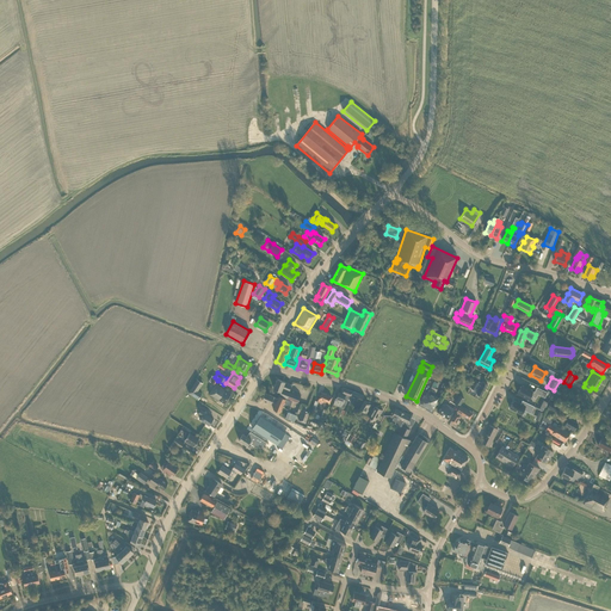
[(187,392),(198,399),(202,393),(197,390),(202,382),(197,378),(187,392)]
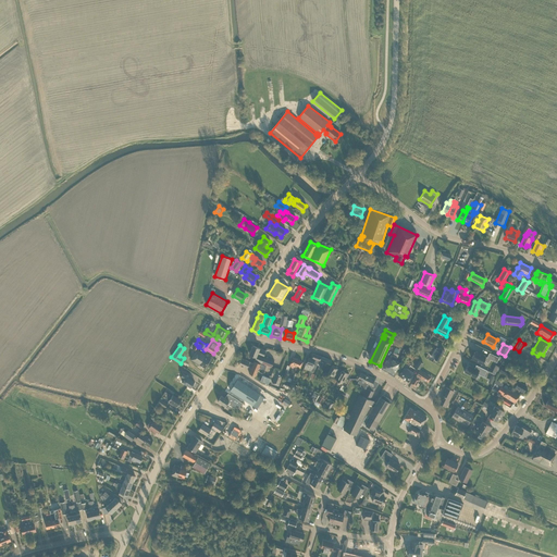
[(252,345),(249,354),(256,357),(255,360),(264,364),(271,368),(274,360),(263,356),(265,350),(252,345)]
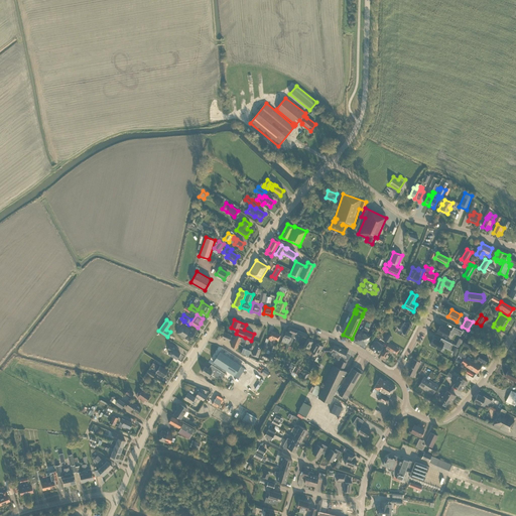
[(403,324),(400,321),(397,328),(401,330),(400,331),(403,332),(402,333),(406,335),(411,325),(406,321),(406,323),(404,321),(403,324)]
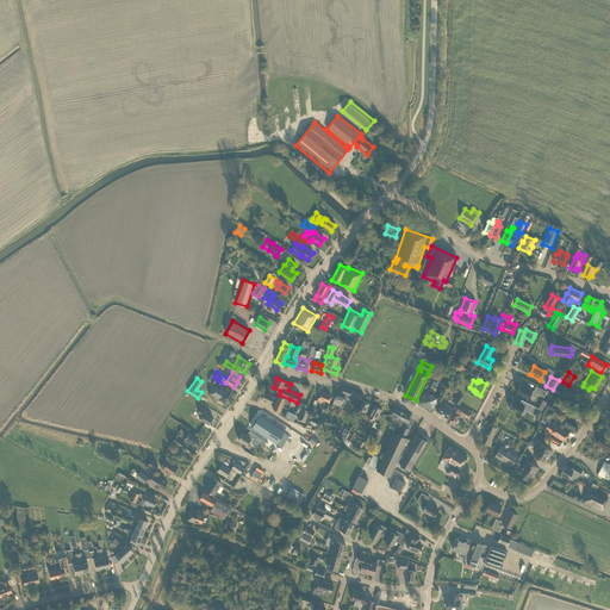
[(218,399),(224,403),(230,393),(224,388),(225,388),(216,383),(209,394),(217,399),(218,399)]
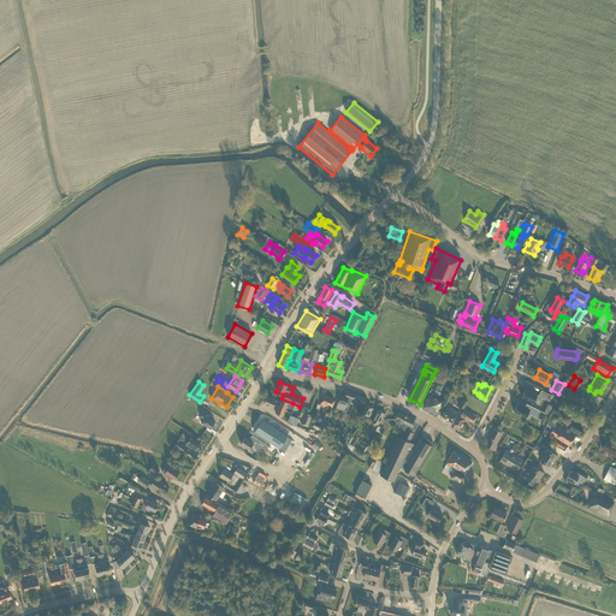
[(526,389),(521,397),(533,403),(535,400),(540,402),(542,397),(549,401),(551,396),(542,390),(538,396),(537,395),(526,389)]
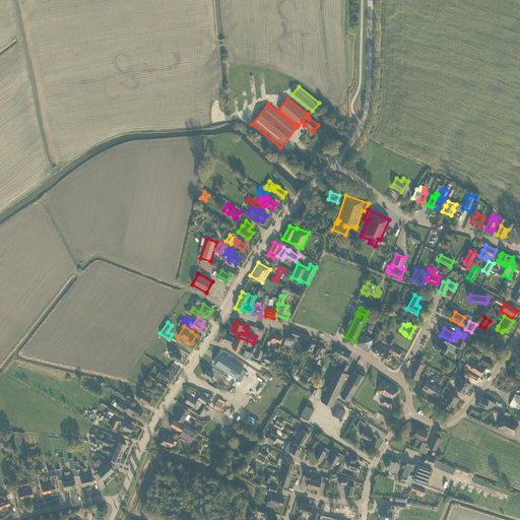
[(358,342),(369,347),(373,338),(370,336),(372,331),(367,329),(365,334),(362,333),(358,342)]
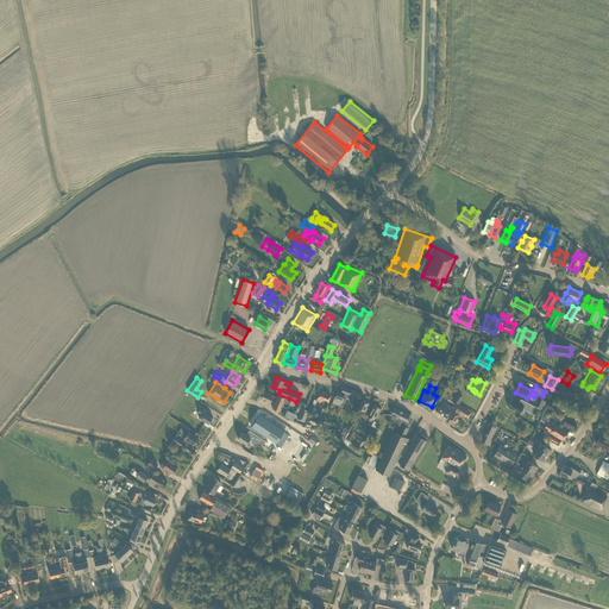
[(345,394),(344,396),(346,396),(346,397),(347,397),(347,399),(349,399),(349,401),(351,401),(353,396),(351,396),(352,395),(360,399),(362,394),(341,387),(339,391),(345,394)]
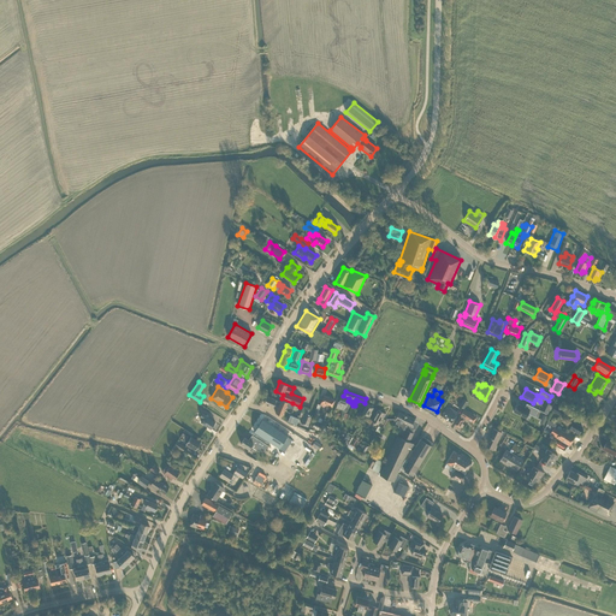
[(266,396),(264,403),(273,407),(274,404),(278,406),(274,413),(282,415),(288,402),(280,400),(279,402),(276,400),(266,396)]
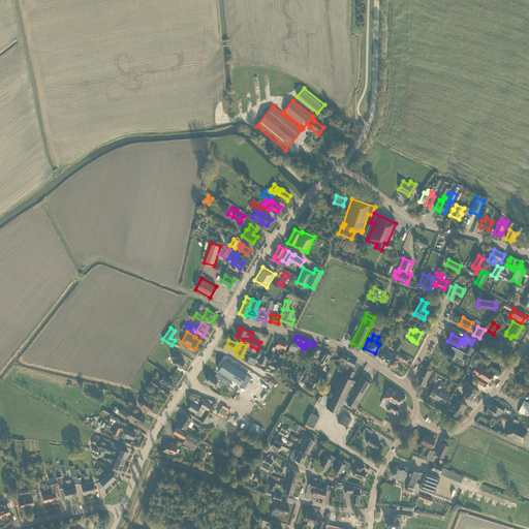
[(275,347),(284,351),(287,344),(278,340),(275,347)]
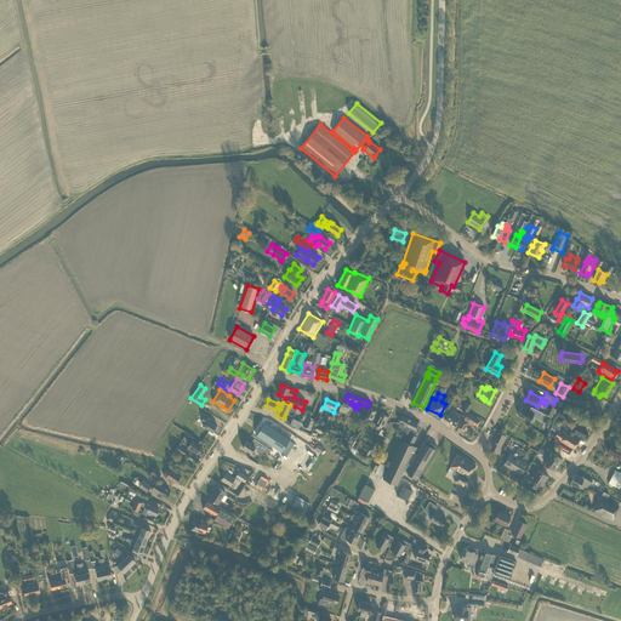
[(353,405),(353,404),(351,404),(351,403),(351,402),(343,399),(342,405),(341,404),(339,410),(349,415),(353,405)]
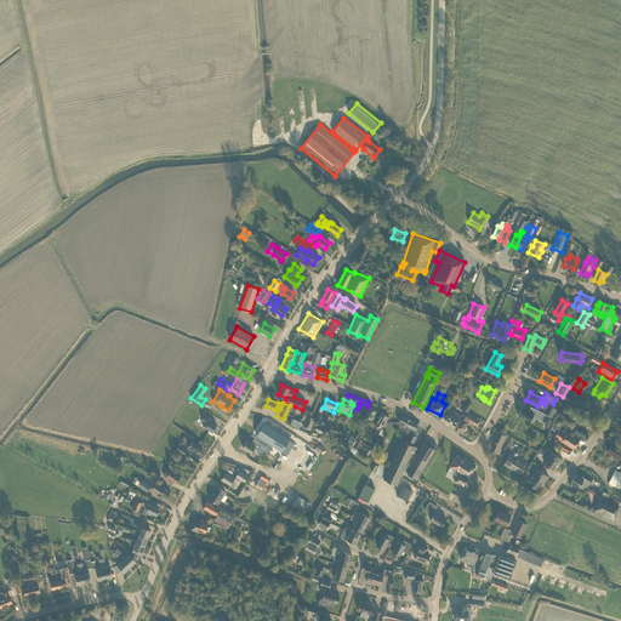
[(462,409),(468,412),(472,406),(467,403),(462,409)]
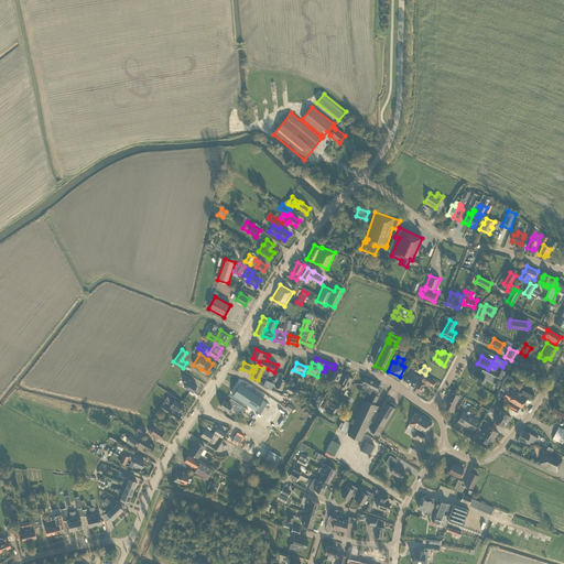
[(345,375),(337,370),(332,378),(336,380),(337,379),(339,380),(340,377),(343,378),(345,375)]
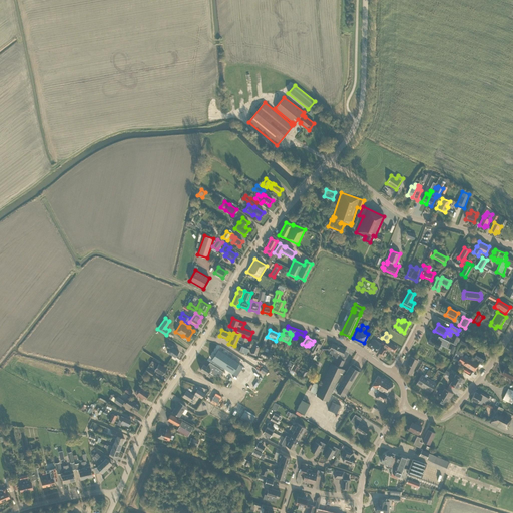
[(431,337),(428,343),(438,348),(441,342),(431,337)]
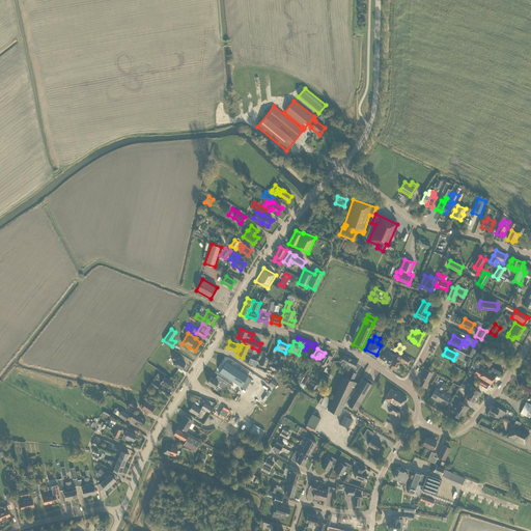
[(384,352),(380,358),(389,364),(393,358),(394,356),(385,350),(384,352)]
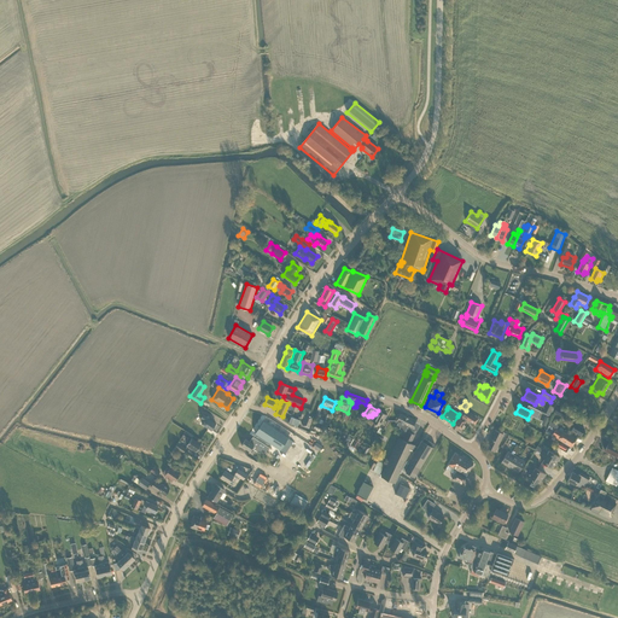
[(567,412),(557,407),(554,412),(564,418),(567,412)]
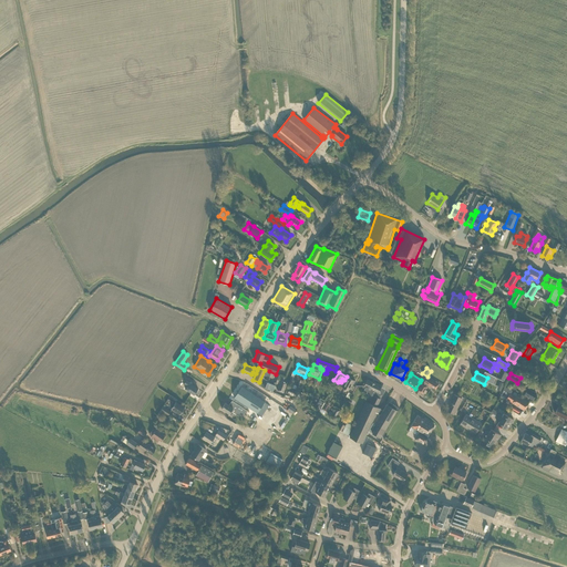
[(192,383),(186,380),(187,379),(184,377),(182,379),(185,381),(184,383),(187,385),(185,389),(194,394),(198,389),(192,384),(192,383)]
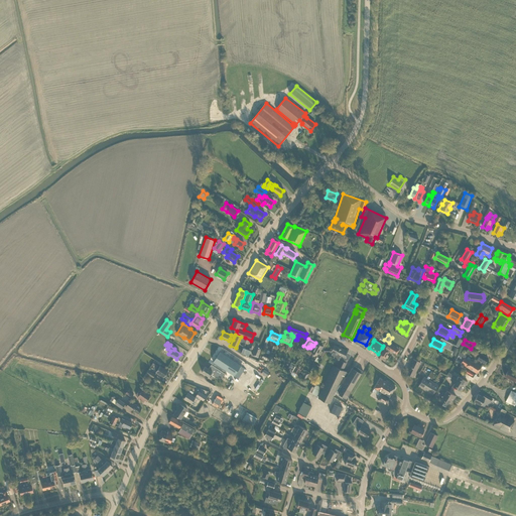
[(323,347),(316,343),(311,353),(310,352),(309,355),(311,357),(313,354),(316,355),(317,353),(320,355),(323,352),(320,351),(323,347)]
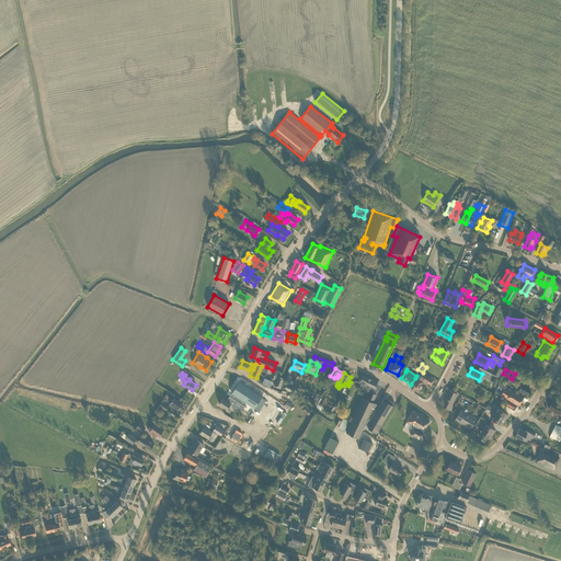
[(434,379),(423,373),(418,380),(414,386),(418,389),(423,380),(431,385),(434,379)]
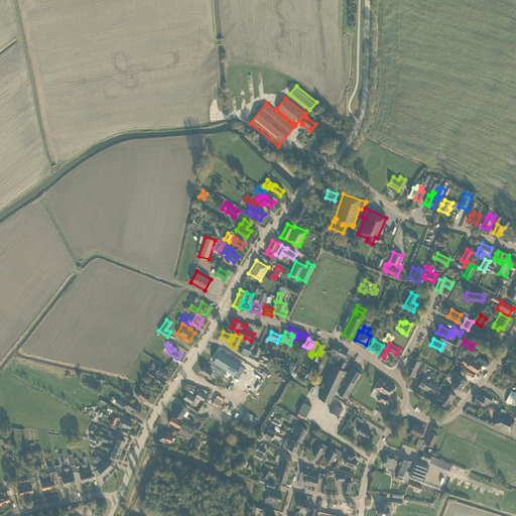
[(252,355),(258,357),(261,348),(255,346),(252,355)]
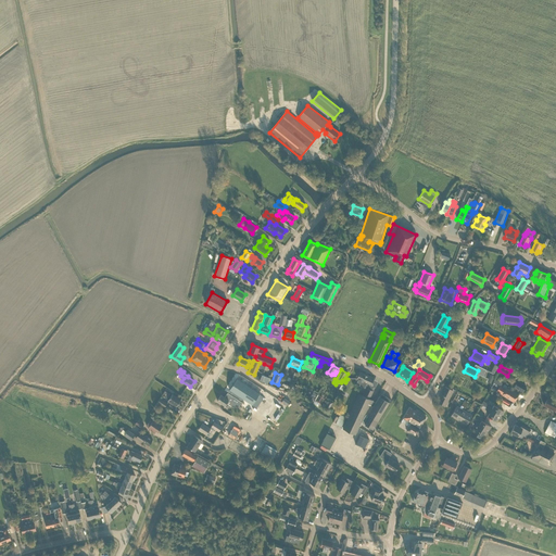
[(370,386),(374,378),(366,375),(366,376),(359,373),(357,378),(358,379),(357,382),(361,383),(359,384),(365,388),(365,387),(367,388),(363,395),(359,394),(342,428),(355,434),(361,421),(368,407),(370,405),(373,401),(369,399),(373,391),(371,390),(374,387),(370,386)]
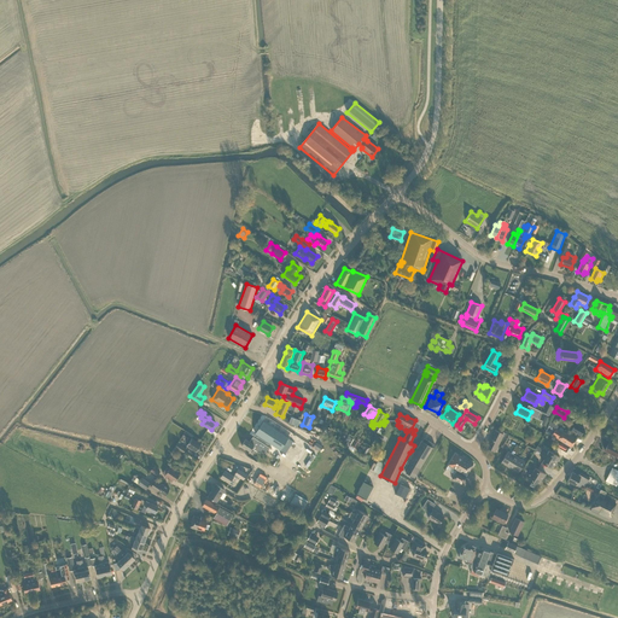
[(573,423),(575,420),(571,418),(569,424),(573,426),(571,430),(579,435),(583,427),(573,423)]
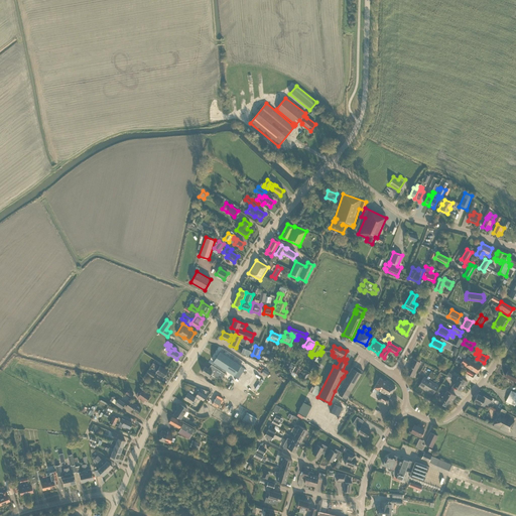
[(213,362),(214,362),(234,375),(241,365),(220,352),(220,351),(213,362)]
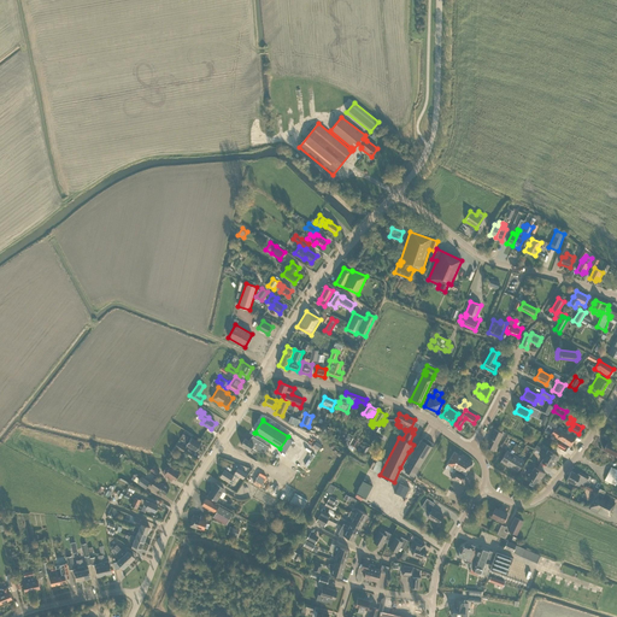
[(316,422),(312,428),(321,432),(323,425),(316,422)]
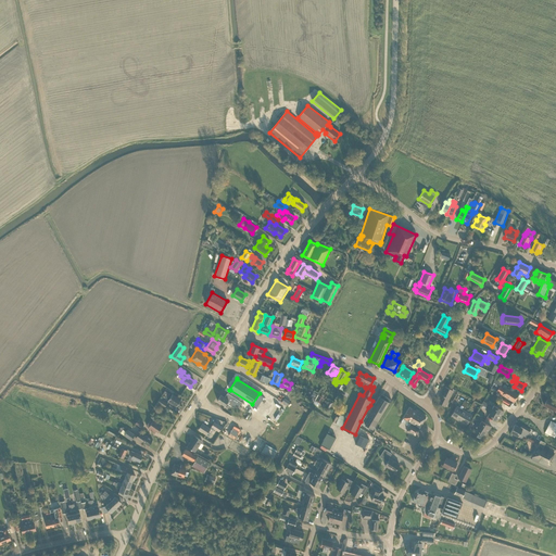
[(509,388),(507,387),(505,389),(503,387),(504,384),(501,382),(498,384),(500,386),(496,391),(502,394),(514,402),(518,394),(508,389),(509,388)]
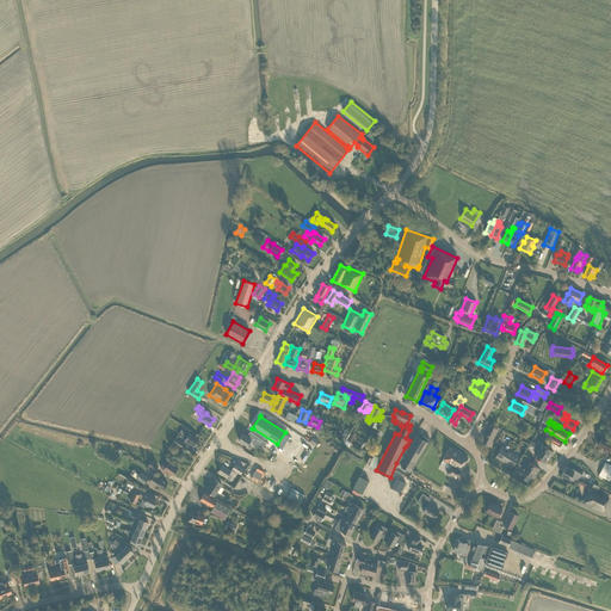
[(488,425),(485,433),(493,438),(498,430),(488,425)]
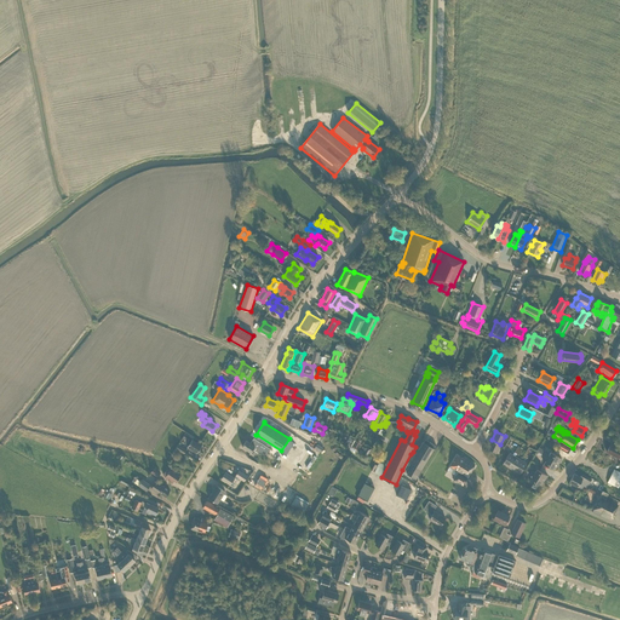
[(246,440),(242,447),(251,452),(253,449),(260,454),(263,449),(267,453),(269,448),(253,437),(250,442),(246,440)]
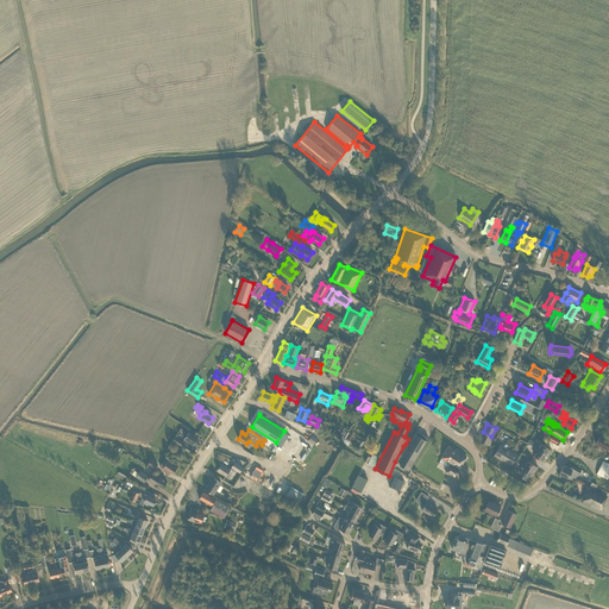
[(184,439),(193,445),(198,438),(189,432),(188,433),(183,431),(181,434),(184,438),(184,439)]
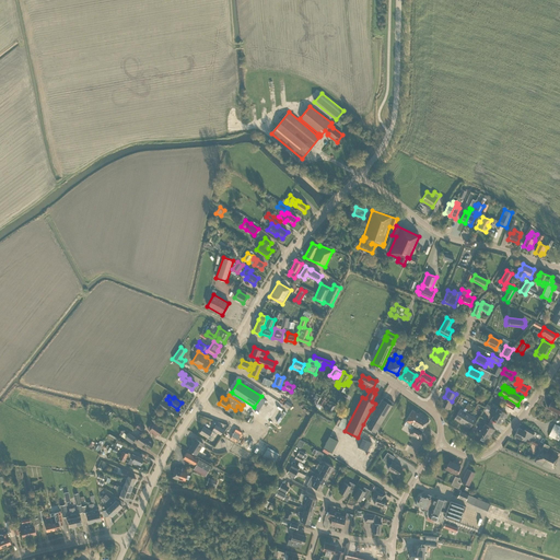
[(448,409),(452,401),(444,397),(440,405),(448,409)]
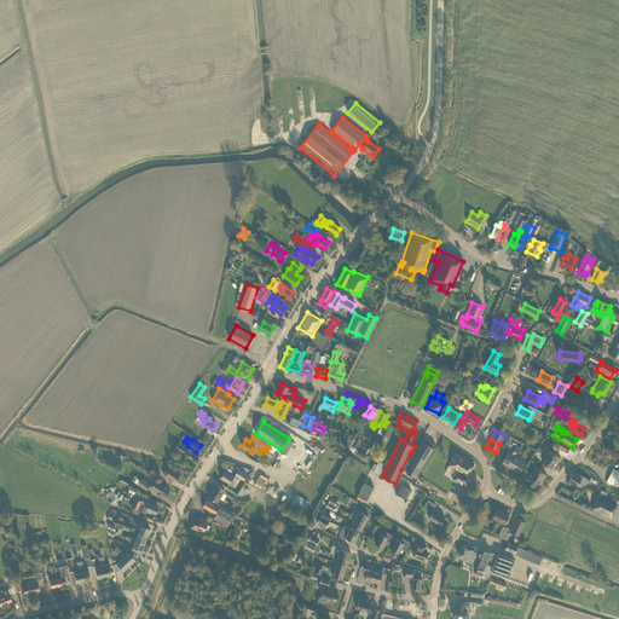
[(410,453),(401,469),(415,478),(433,449),(435,445),(427,440),(424,444),(423,443),(422,441),(417,449),(415,446),(412,451),(410,453)]
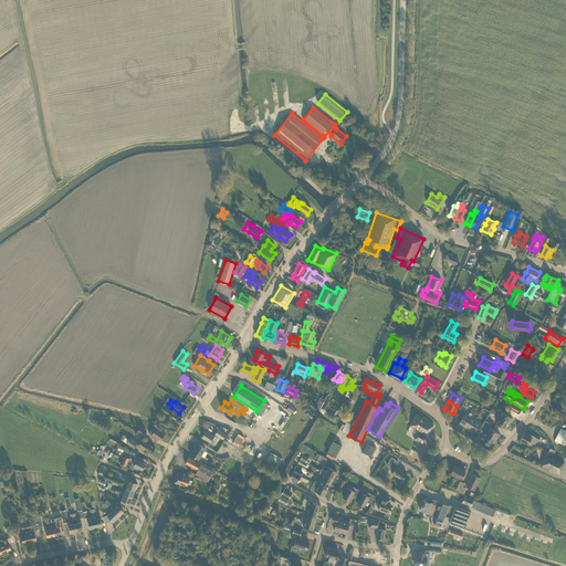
[(160,409),(168,415),(170,410),(163,405),(160,409)]
